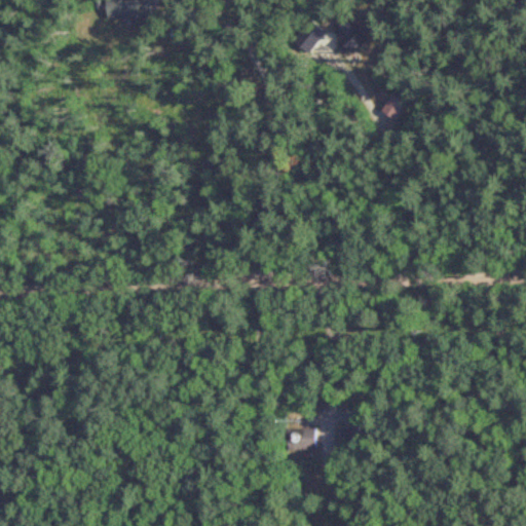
[(106,0),(107,20),(150,17),(149,0),(106,0)]
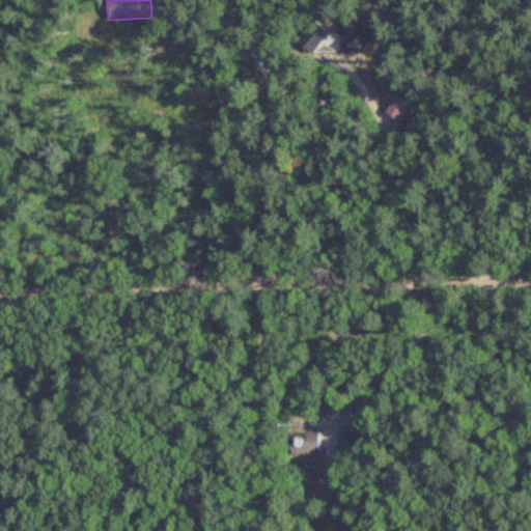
[(322,9),(322,20),(337,20),(337,9),(322,9)]
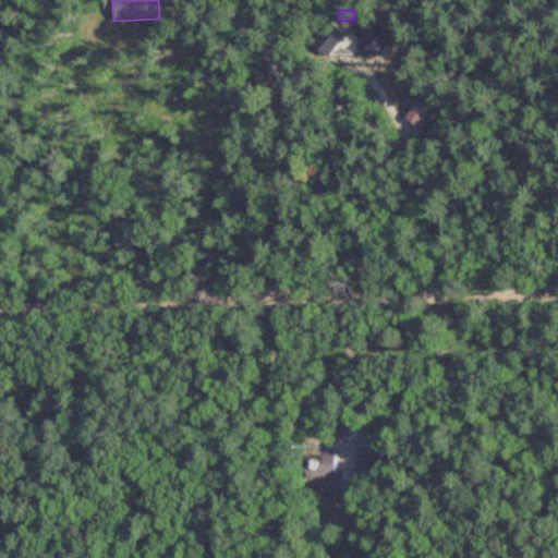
[(312,53),(331,61),(342,31),(323,23),(312,53)]
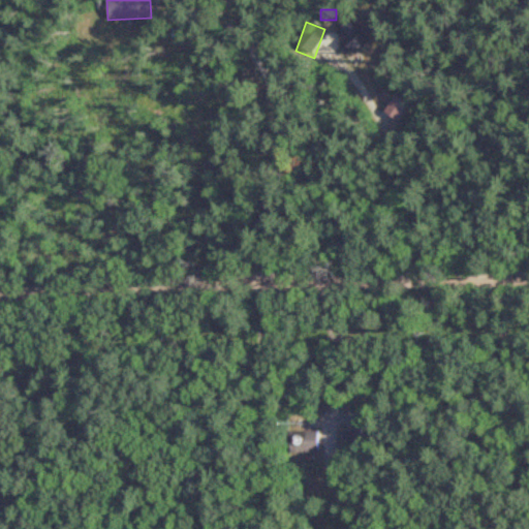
[(369,42),(361,31),(340,45),(347,57),(369,42)]
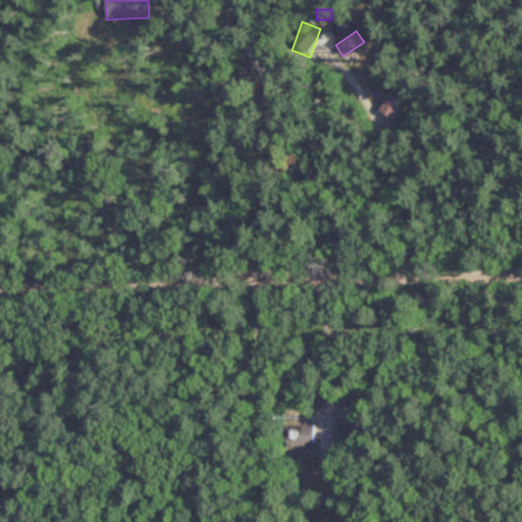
[(405,104),(390,94),(378,112),(393,122),(405,104)]
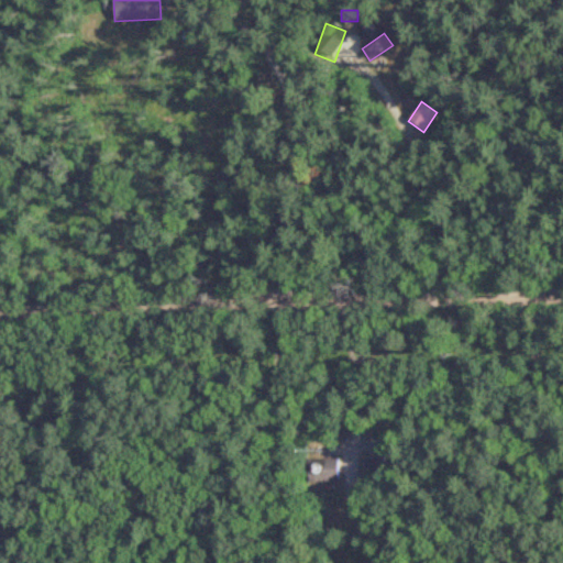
[(386,472),(386,459),(364,460),(365,473),(386,472)]
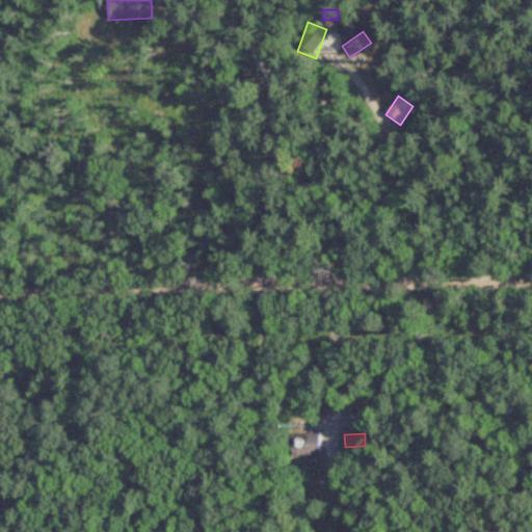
[(319,456),(319,435),(292,435),(292,456),(319,456)]
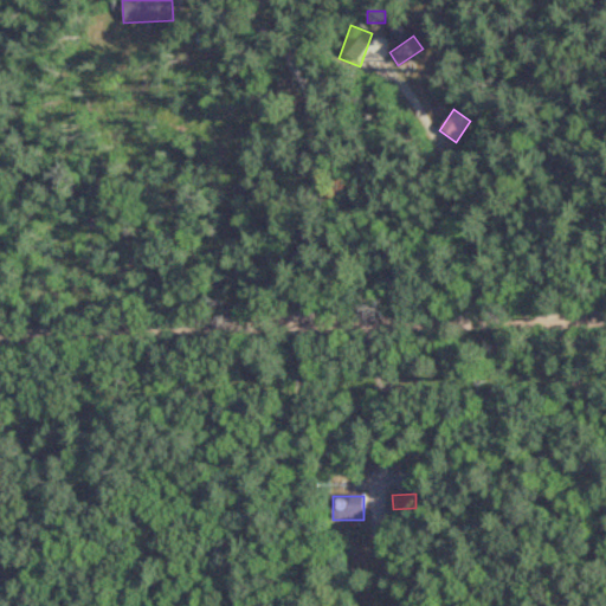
All buildings are outlined.
